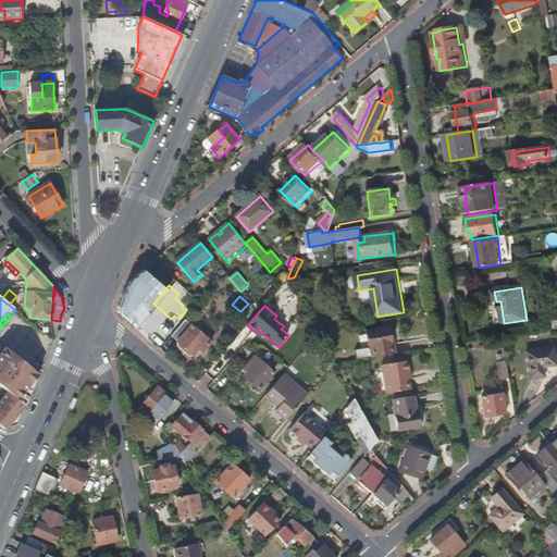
[(207,338),(185,320),(172,335),(177,341),(178,346),(189,356),(193,355),(194,356),(201,347),(205,349),(213,339),(209,335),(207,338)]
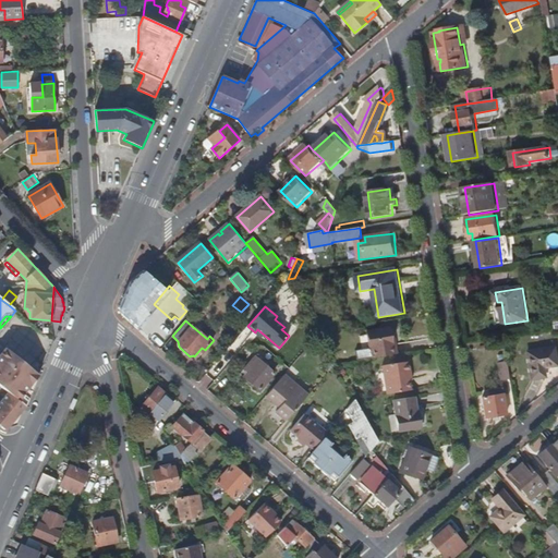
[(397,354),(392,328),(368,331),(373,358),(397,354)]
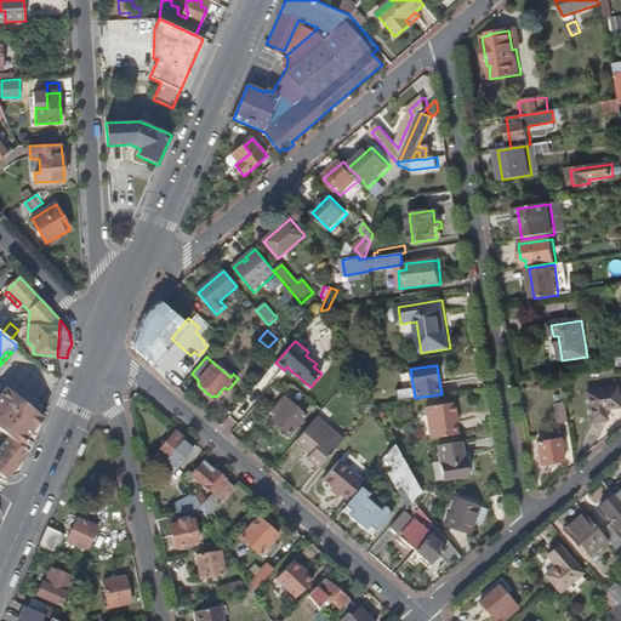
[(44,419),(6,388),(0,396),(0,398),(39,429),(44,419)]
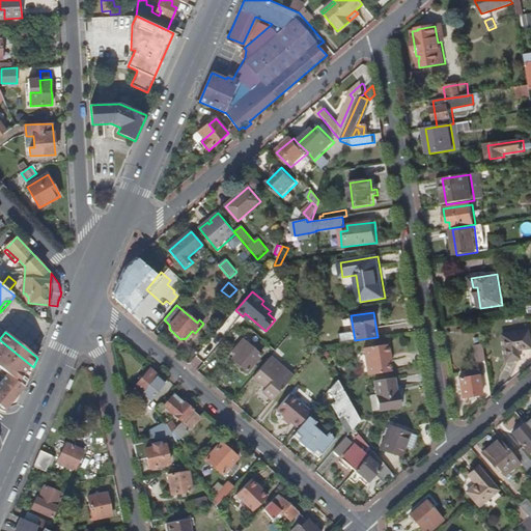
[(530,348),(527,332),(501,336),(505,361),(519,359),(518,351),(530,348)]
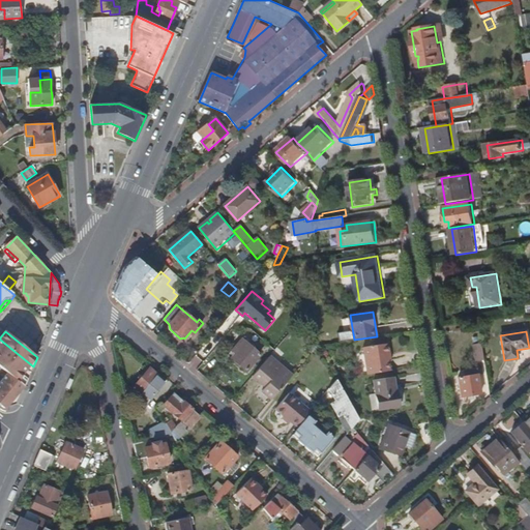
[(261,354),(247,343),(249,341),(244,336),(234,348),(238,352),(232,358),(246,371),(261,354)]
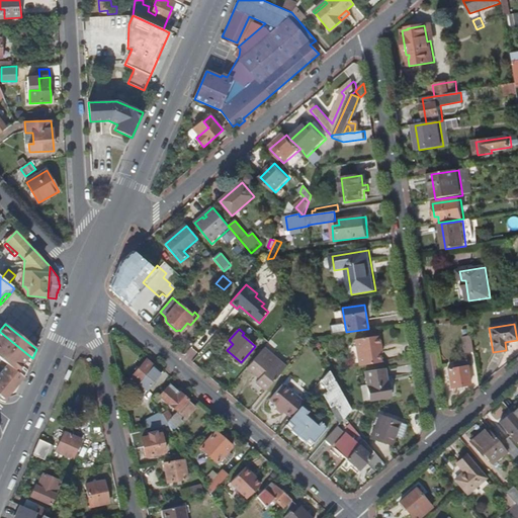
[(306,346),(312,339),(307,330),(298,340),(306,346)]
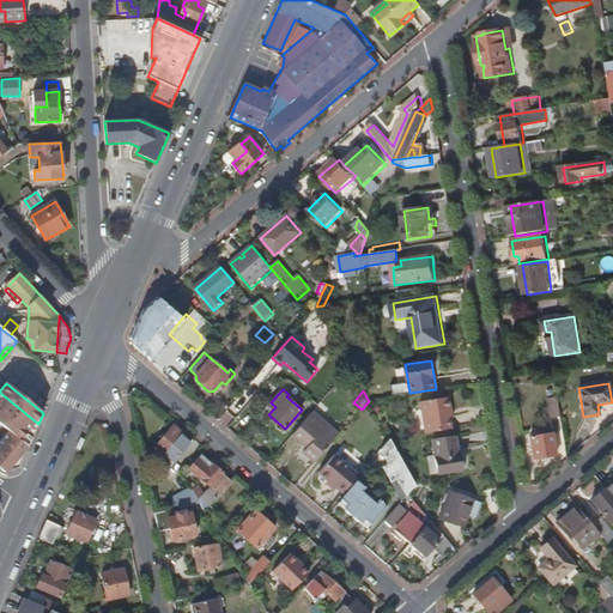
[(38,424),(0,393),(0,422),(8,430),(8,431),(28,447),(36,430),(38,424)]
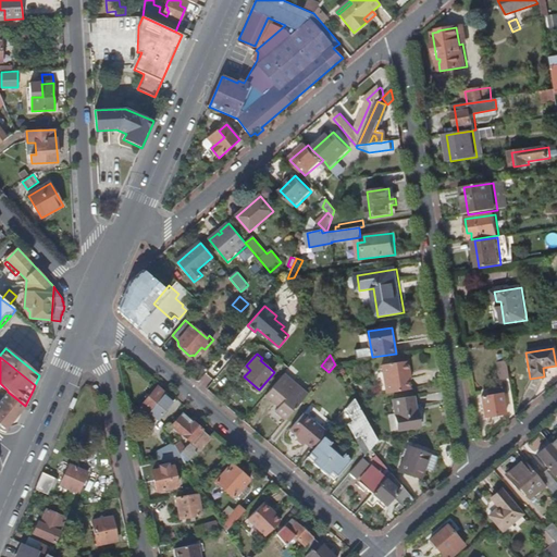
[(409,380),(408,373),(411,372),(409,361),(383,366),(387,394),(411,390),(409,380)]
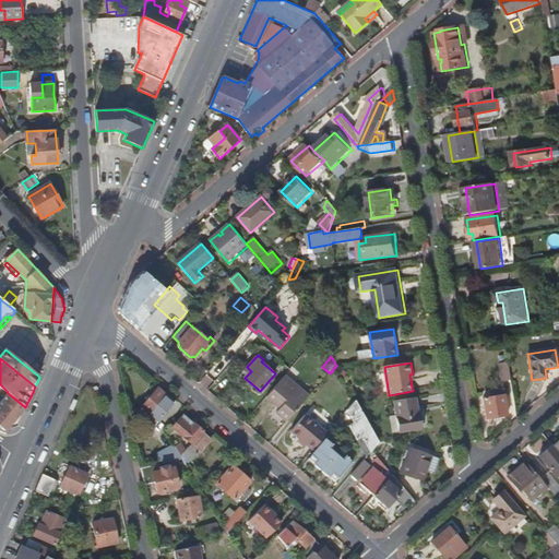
[(511,380),(509,364),(500,365),(502,381),(511,380)]
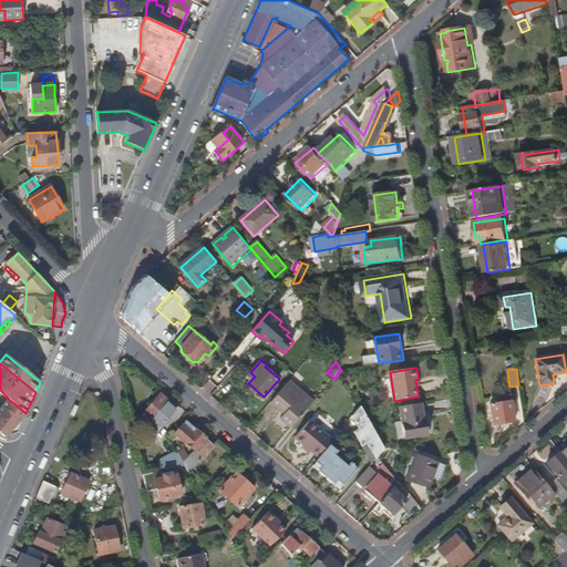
[(313,403),(289,381),(271,402),(285,414),(281,418),(291,428),(313,403)]
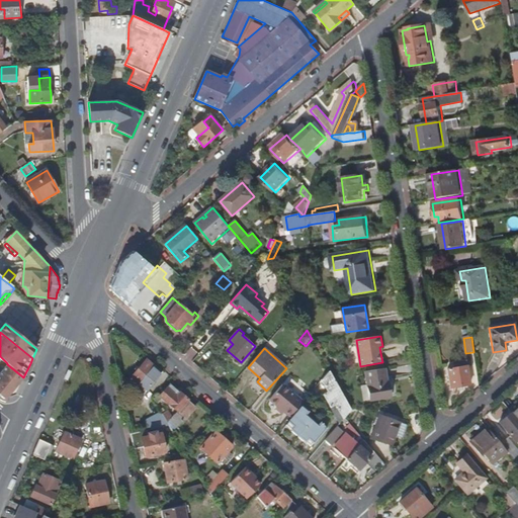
[(145,393),(162,372),(147,359),(130,379),(145,393)]
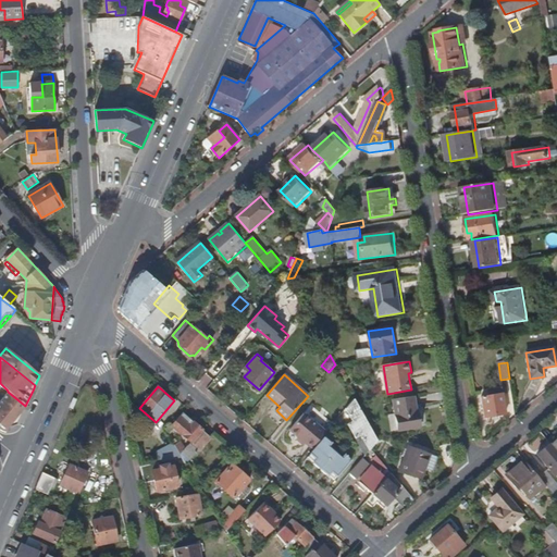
[(355,399),(348,388),(342,396),(350,404),(355,399)]
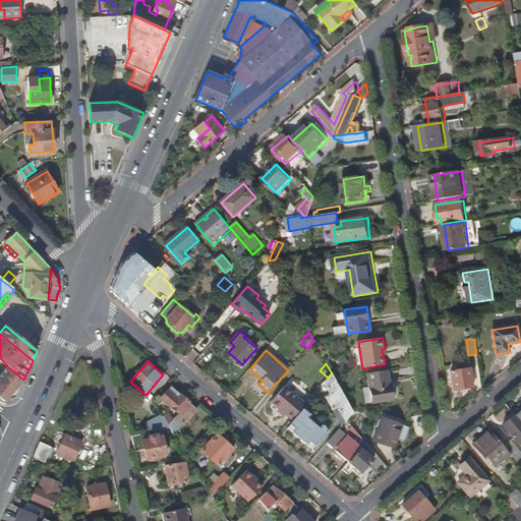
[(473,388),(470,364),(457,367),(457,371),(451,372),(454,391),(473,388)]
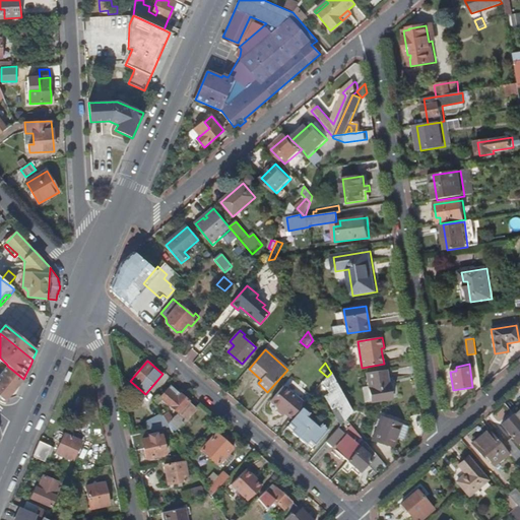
[(23,379),(7,366),(0,374),(0,395),(4,399),(15,397),(19,389),(23,379)]
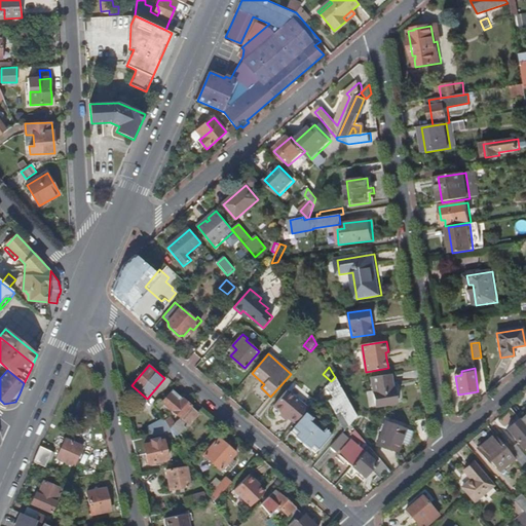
[(395,389),(392,375),(373,377),(376,407),(398,404),(396,389),(395,389)]
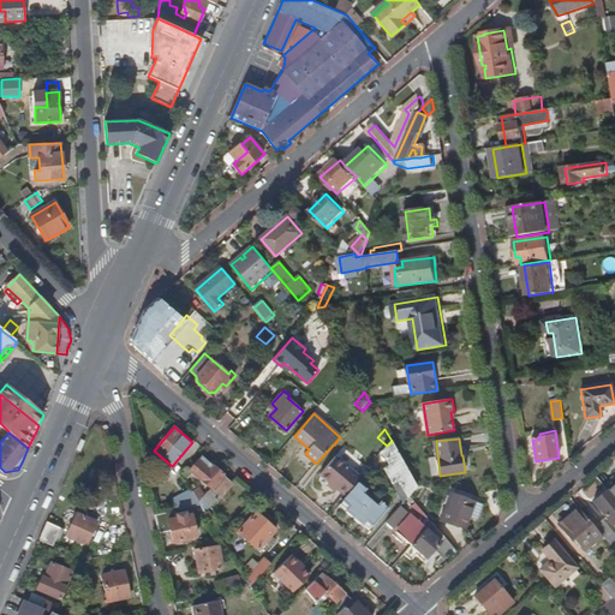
[(382,452),(384,448),(375,440),(354,463),(365,471),(382,452)]
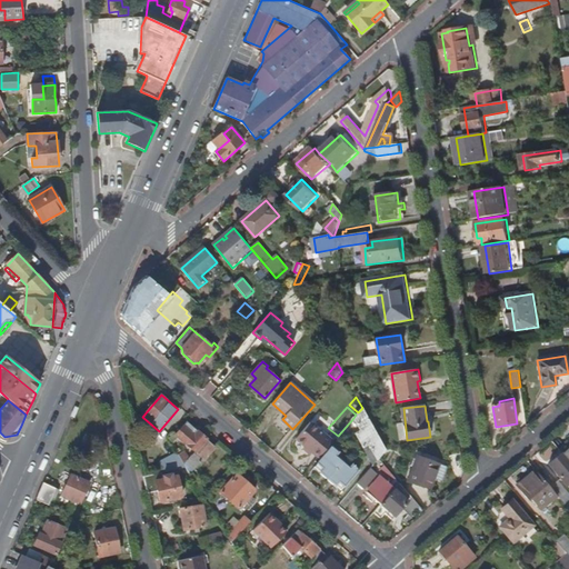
[(386,450),(362,408),(358,412),(356,415),(353,418),(361,431),(356,433),(373,465),(386,450)]
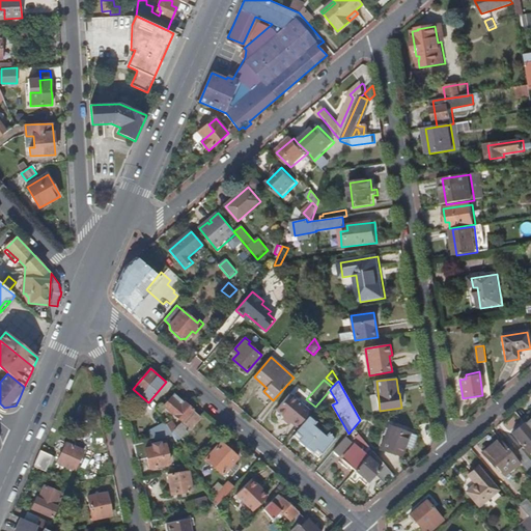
[(312,411),(290,393),(277,409),(292,421),(299,425),(312,411)]
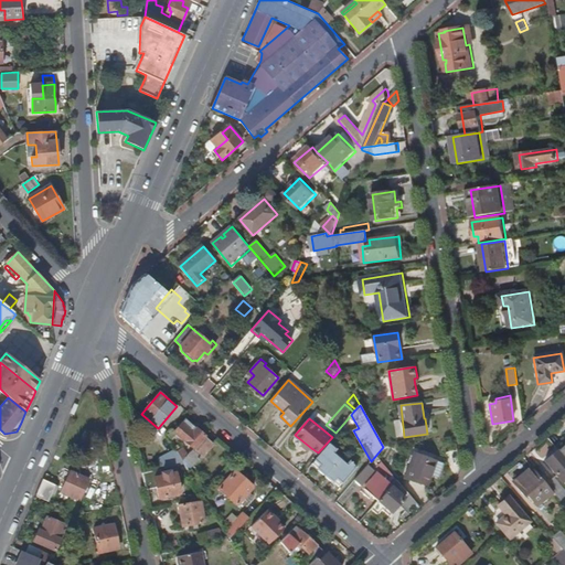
[(174,433),(171,429),(167,435),(176,449),(183,462),(185,460),(193,467),(214,444),(185,419),(174,433)]
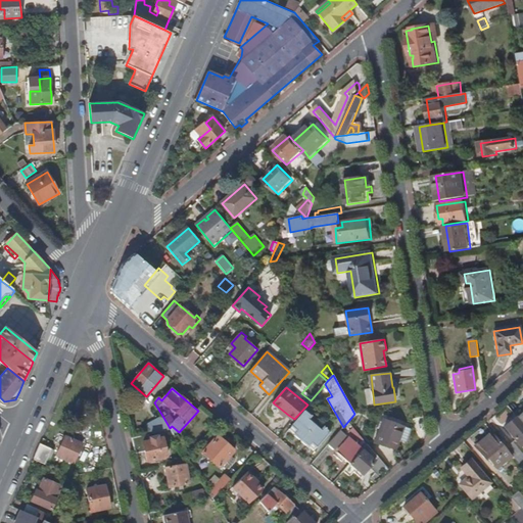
[(301,440),(315,424),(308,419),(311,416),(305,411),(289,430),(301,440)]
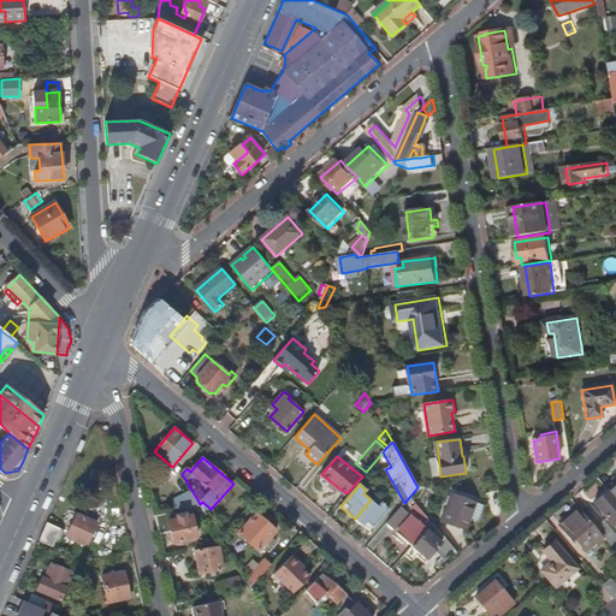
[(200,504),(191,490),(172,501),(178,511),(201,507),(200,504)]
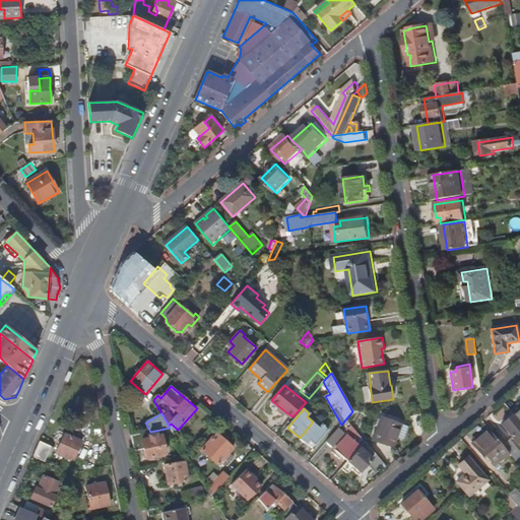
[(519,420),(516,415),(515,415),(510,418),(503,425),(519,445),(519,443),(519,420)]
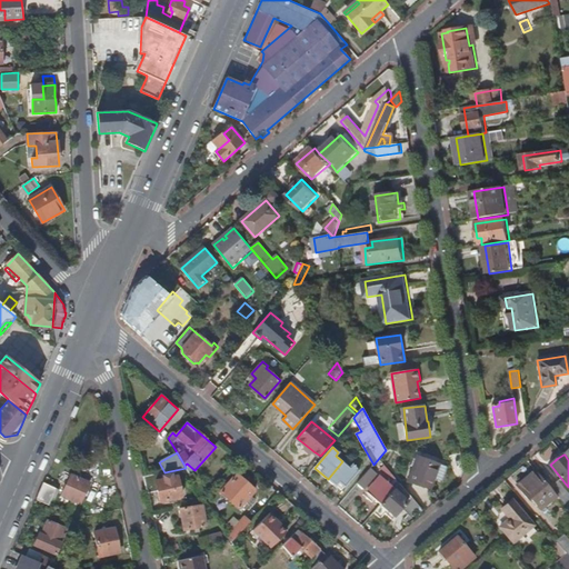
[(442,483),(448,469),(417,457),(408,480),(430,489),(433,480),(442,483)]
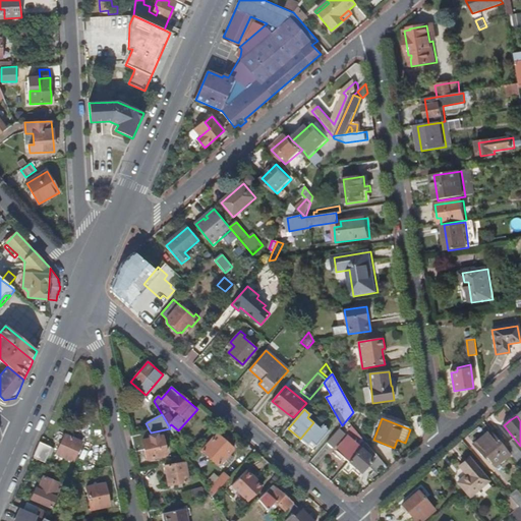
[(312,449),(328,429),(323,425),(321,428),(313,422),(300,439),(301,440),(312,449)]
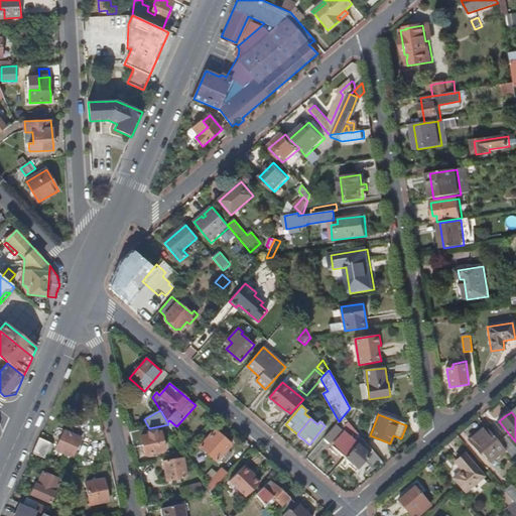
[(329,445),(343,430),(336,424),(323,440),(329,445)]
